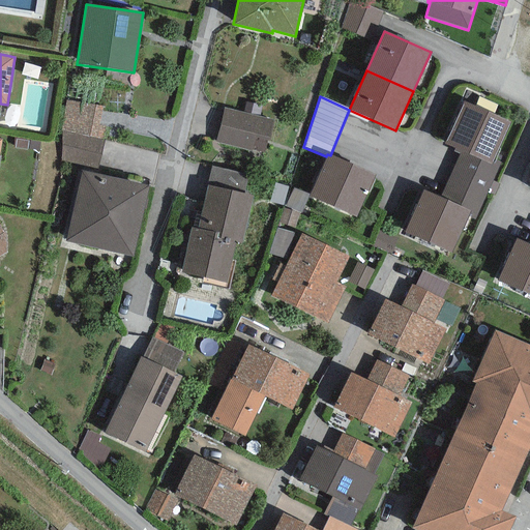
[(101,107),(66,100),(60,131),(62,131),(102,139),(106,126),(98,124),(101,107)]
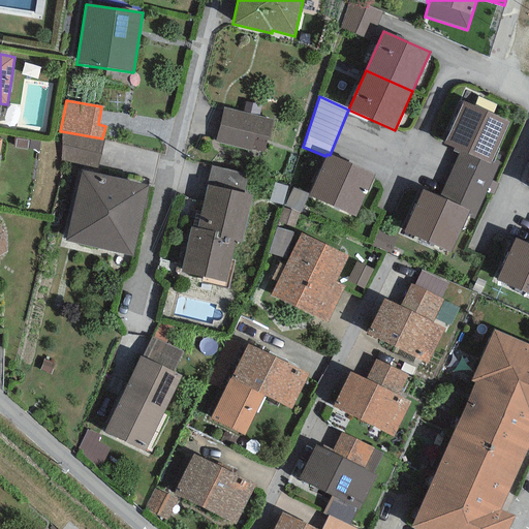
[(509,122),(463,101),(443,143),(460,151),(490,164),(492,159),(509,122)]
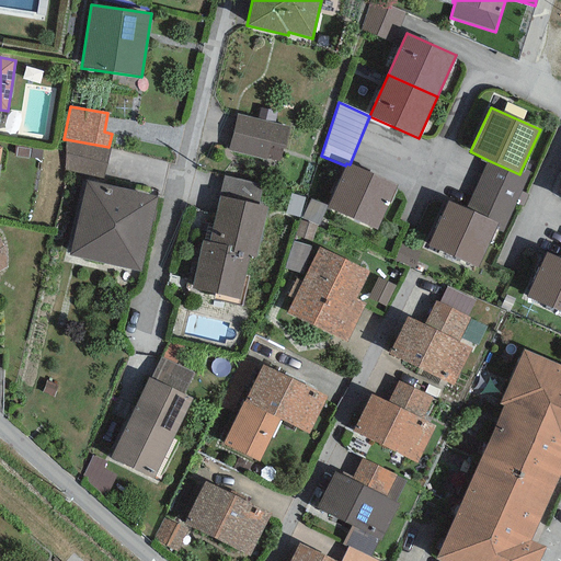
[(288,127),(238,114),(228,150),(278,163),(288,127)]
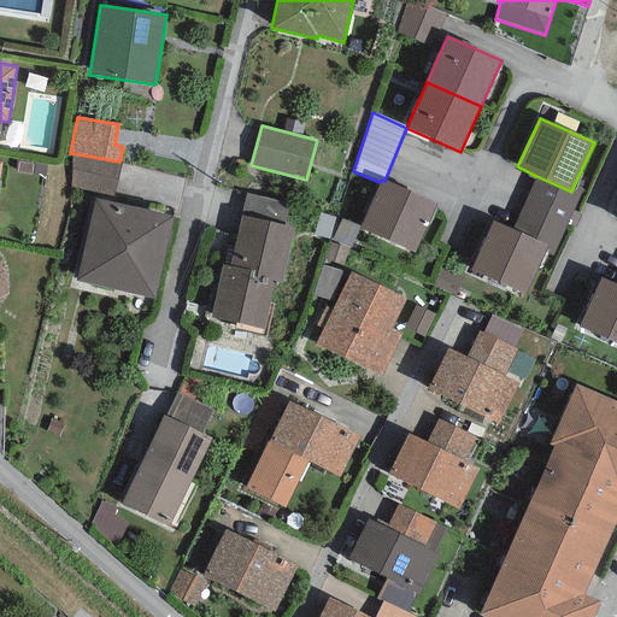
[(119,162),(72,153),(71,188),(115,197),(119,162)]
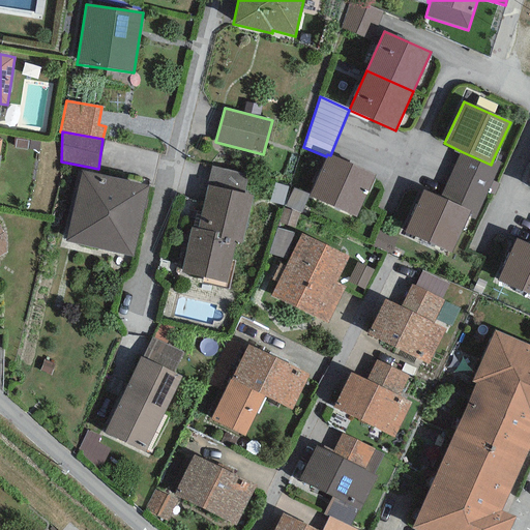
[(500,163),(493,159),(491,165),(461,151),(451,173),(489,189),(500,163)]
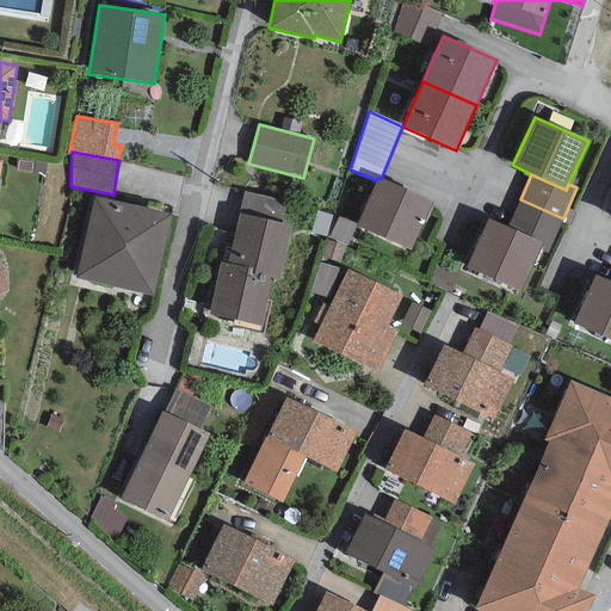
[(433,201),(381,179),(377,178),(376,180),(356,227),(409,250),(423,221),(424,221),(433,201)]
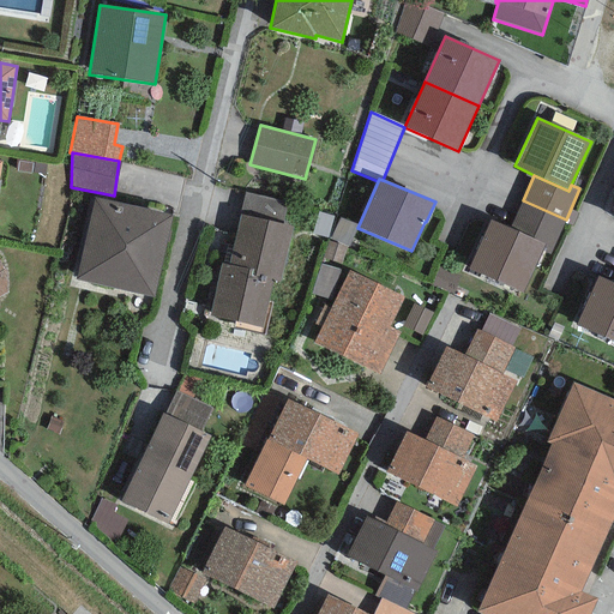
[(245,192),(240,215),(282,224),(287,202),(245,192)]
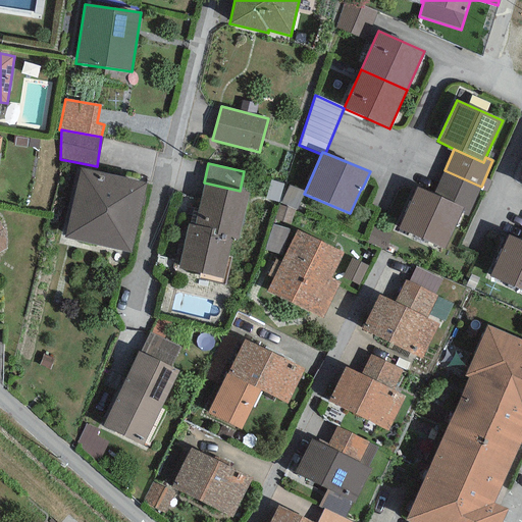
[(147,184),(81,168),(64,239),(131,253),(147,184)]
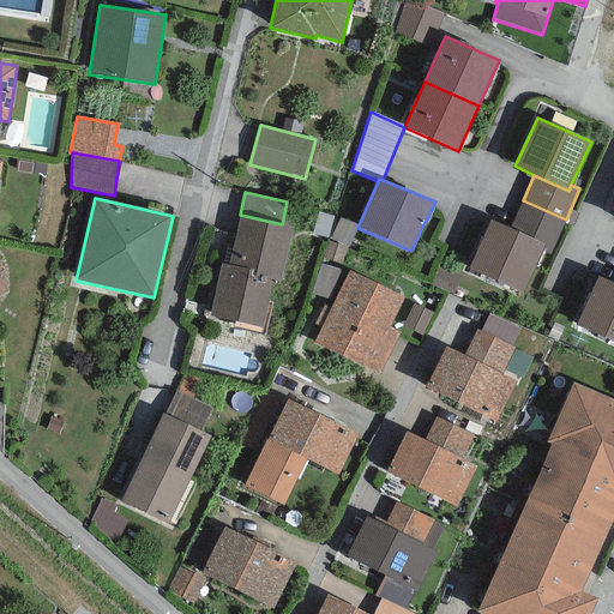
[(549,256),(566,220),(523,200),(510,229),(545,245),(541,252),(549,256)]
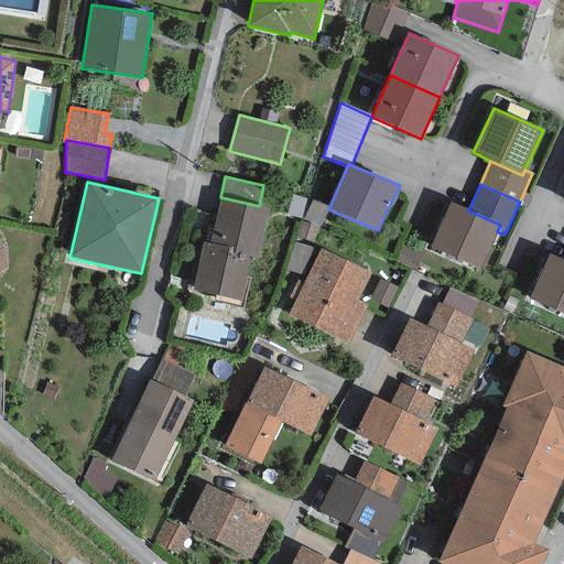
[(301,219),(306,199),(292,195),(286,215),(301,219)]
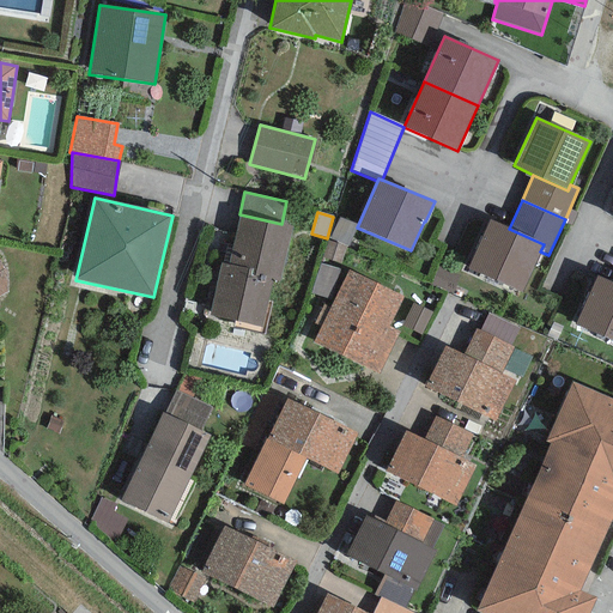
[(281,224),(240,214),(228,266),(220,263),(208,315),(261,328),(272,280),(279,283),(291,226),(281,224)]
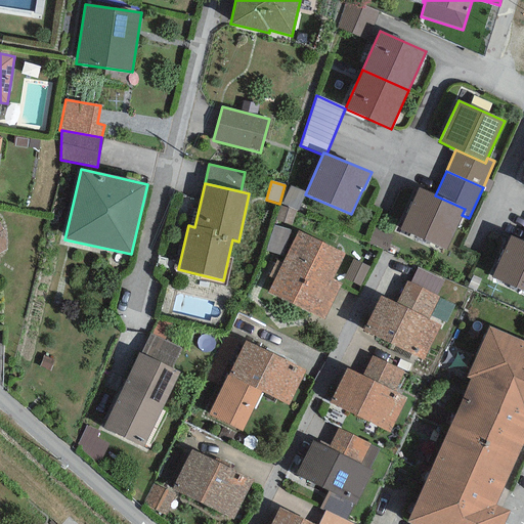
[(298,210),(305,192),(290,185),(282,203),(298,210)]
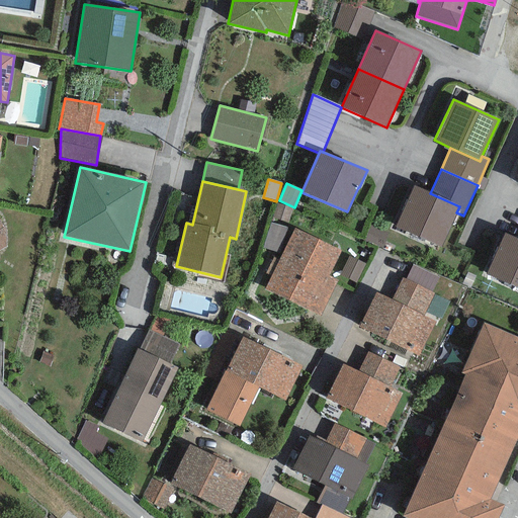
[(430,193),(413,186),(395,227),(441,247),(456,212),(459,206),(430,193)]
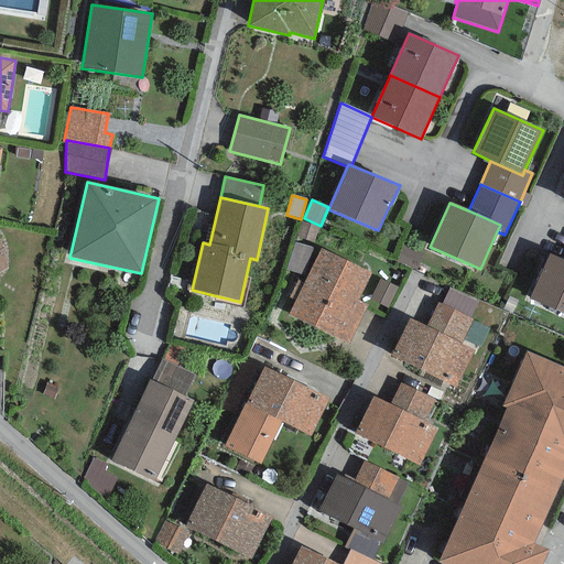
[(320,250),(293,242),(285,270),(306,278),(320,250)]
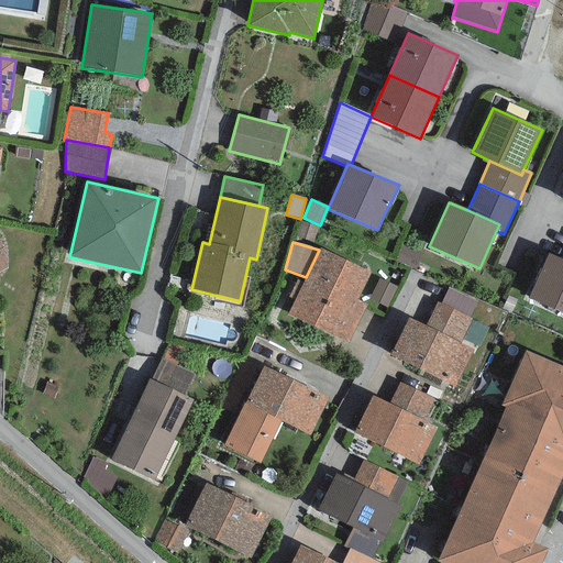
[(371,273),(320,249),(319,250),(306,277),(287,315),(349,344),(367,306),(356,300),(371,273)]
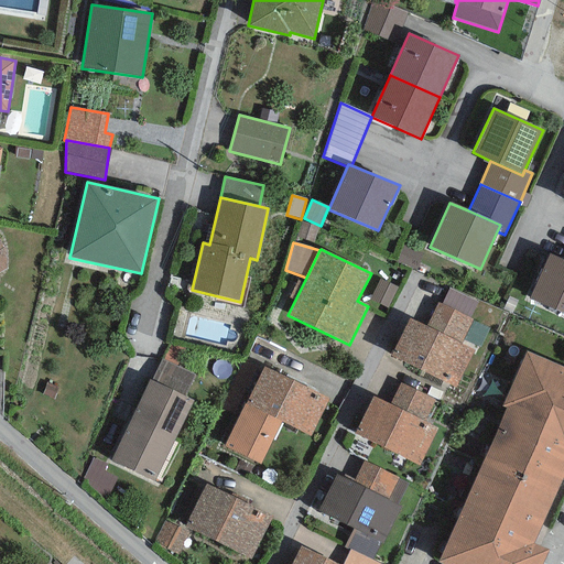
[(563,260),(549,255),(529,300),(563,315),(563,260)]
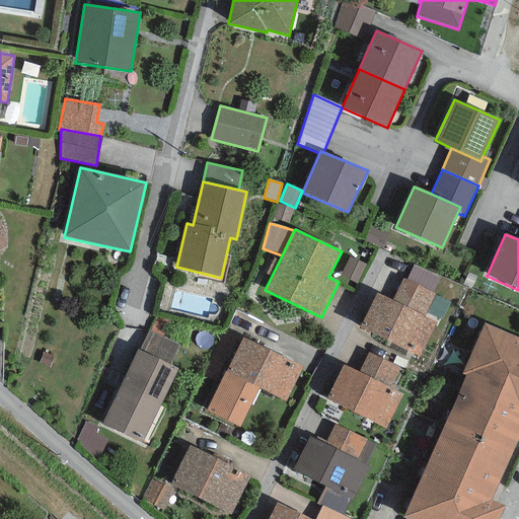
[(365,265),(349,256),(340,275),(356,283),(365,265)]
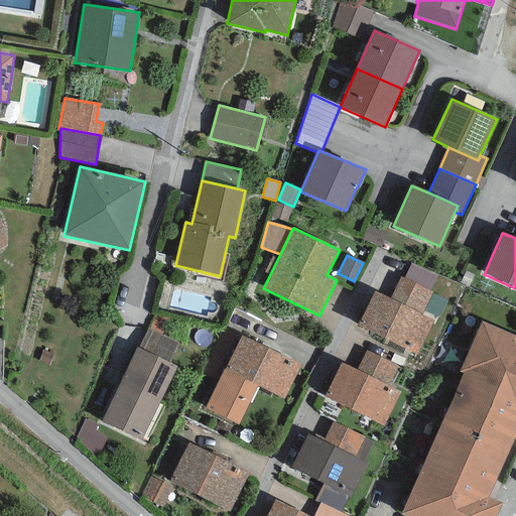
[(411,264),(404,278),(430,291),(437,276),(411,264)]
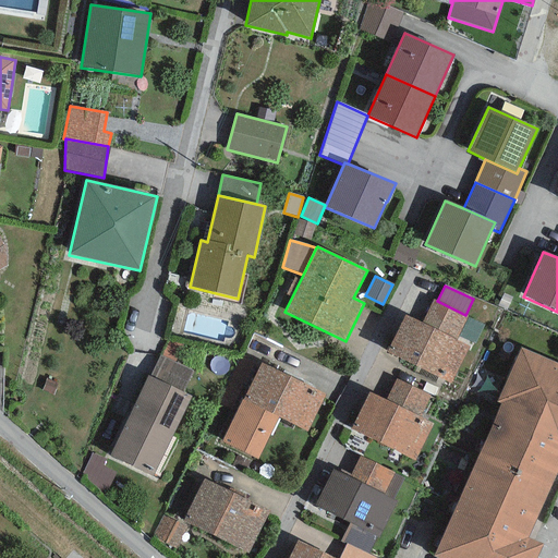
[(422,324),(404,315),(386,352),(451,384),(469,347),(456,340),(468,316),(465,315),(437,301),(434,300),(422,324)]
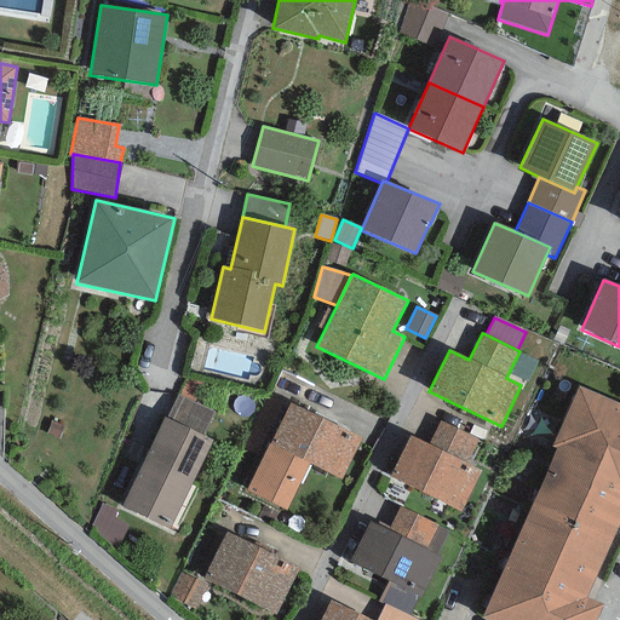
[(558,447),(528,516),(608,551),(619,523),(619,403),(579,385),(552,445),(558,447)]
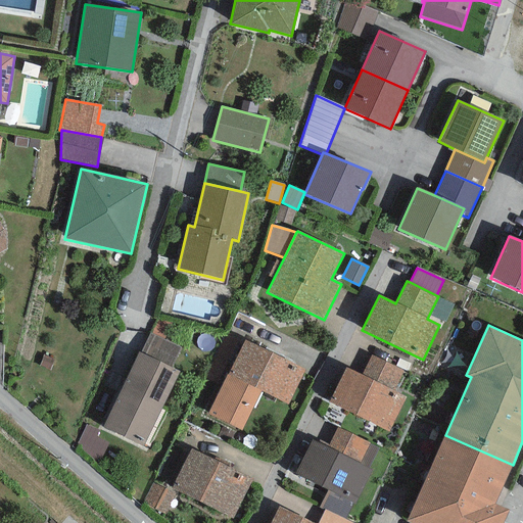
[(181,348),(149,333),(140,352),(171,368),(181,348)]
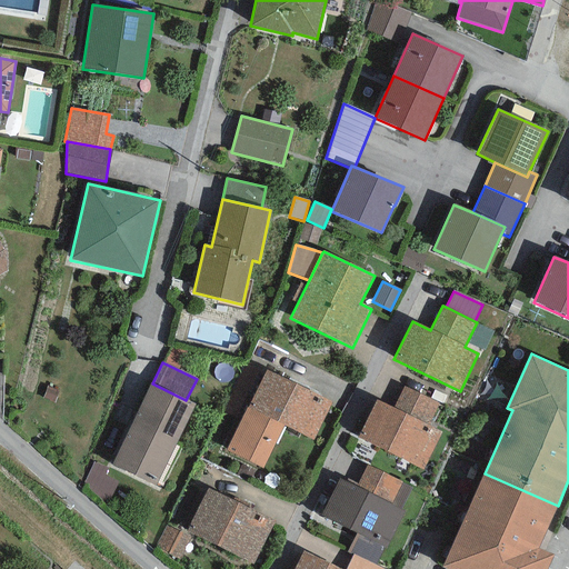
[(313,440),(332,402),(266,370),(226,450),(262,468),(283,426),(313,440)]
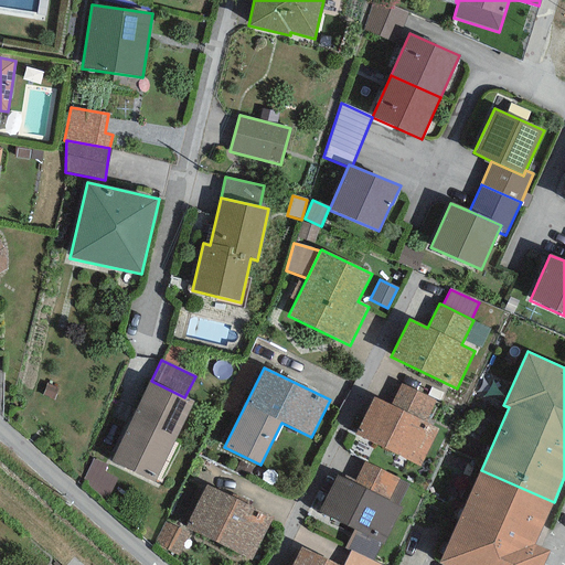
[(151,381),(149,381),(110,461),(155,482),(193,402),(184,397),(151,381)]
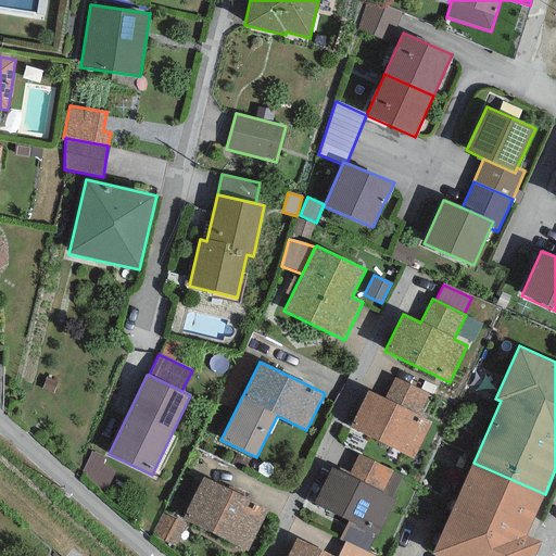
[(428,394),(394,378),(383,399),(368,391),(350,428),(414,459),(432,424),(417,416),(428,394)]
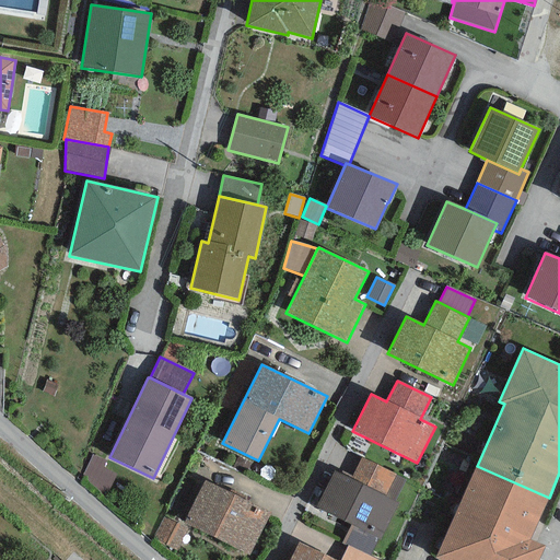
[(105,463),(92,456),(82,474),(104,498),(116,476),(103,467),(105,463)]
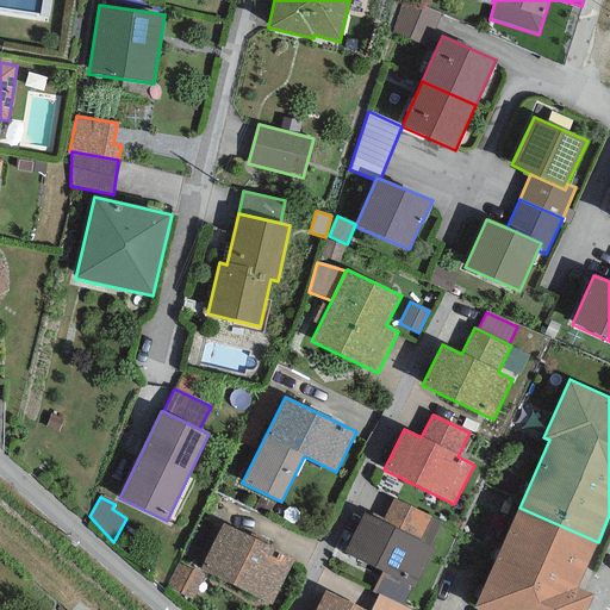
[(440,522),(393,499),(383,522),(365,512),(344,553),(381,572),(411,586),(414,587),(433,548),(428,546),(440,522)]
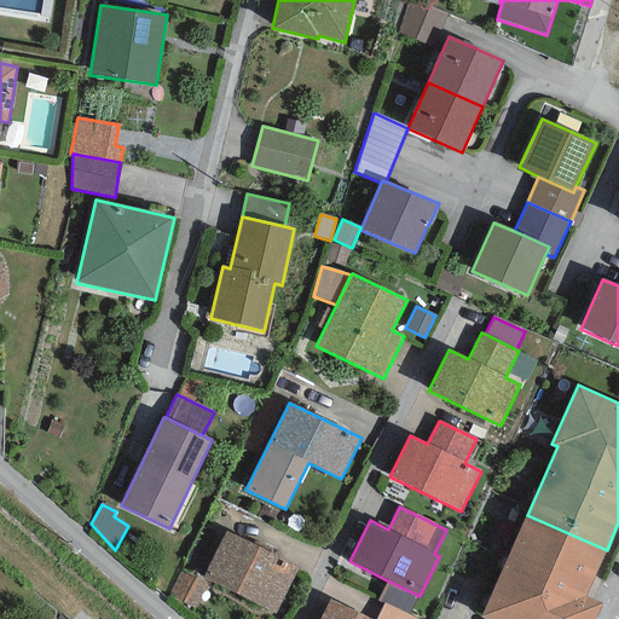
[(586,597),(607,550),(527,515),(481,618),(484,618),(595,618),(602,605),(586,597)]
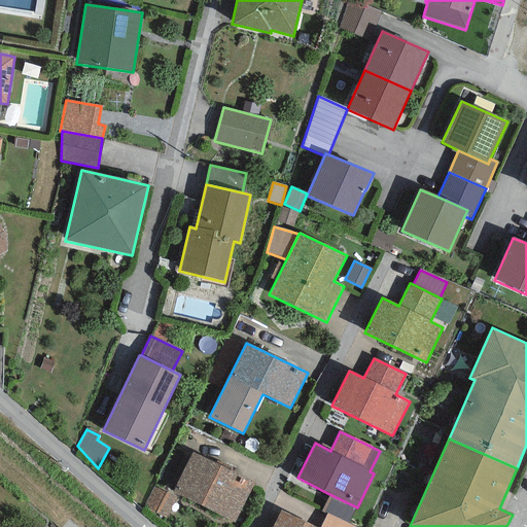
[(254,483),(192,452),(172,492),(235,523),(254,483)]
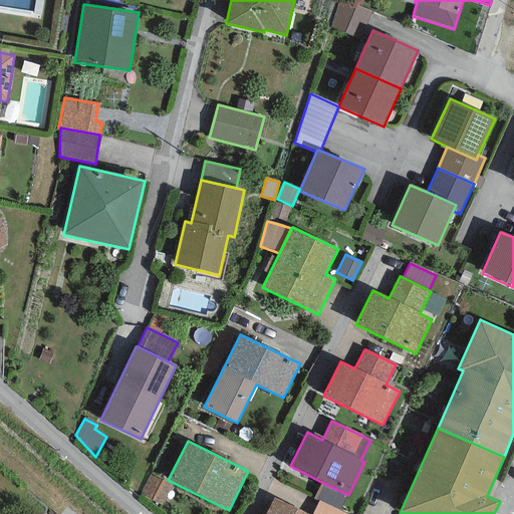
[(173,487),(151,475),(141,494),(162,506),(173,487)]
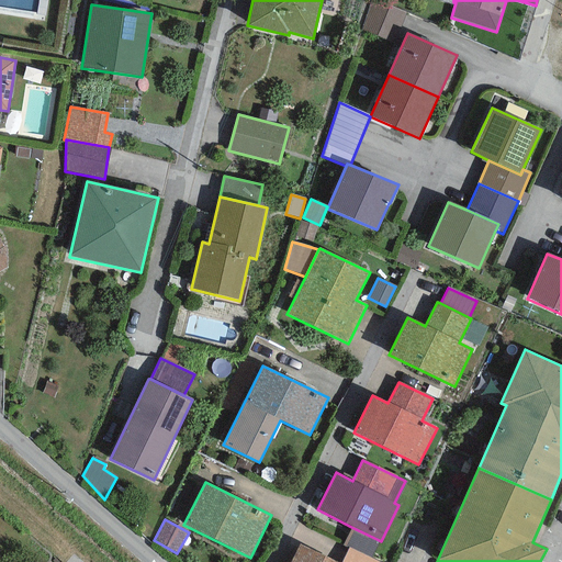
[(379,540),(351,527),(343,546),(348,549),(348,547),(371,558),(379,540)]
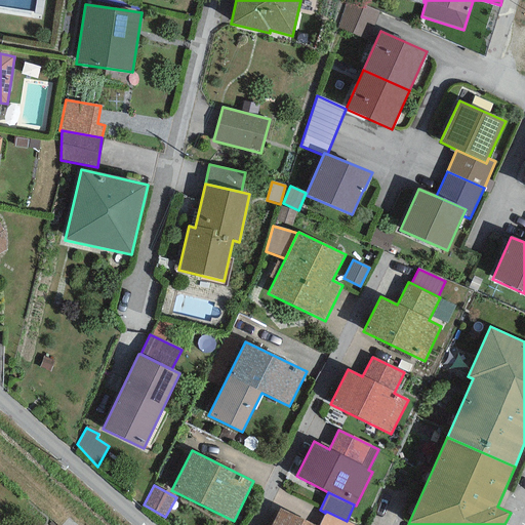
[(313,524),(279,509),(271,524),(313,524)]
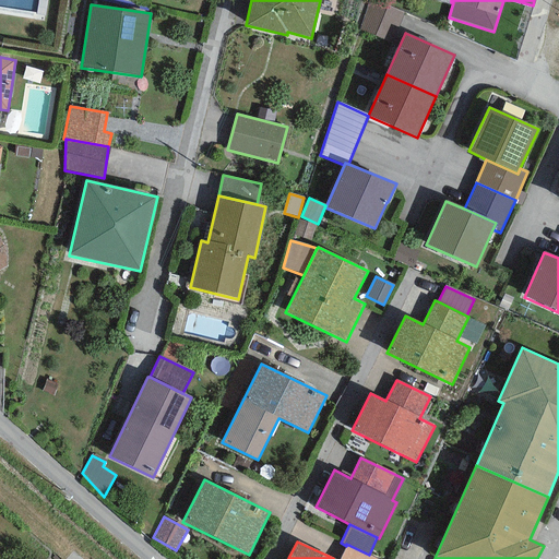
[(378,558),(369,555),(346,544),(346,546),(339,558),(378,558)]
